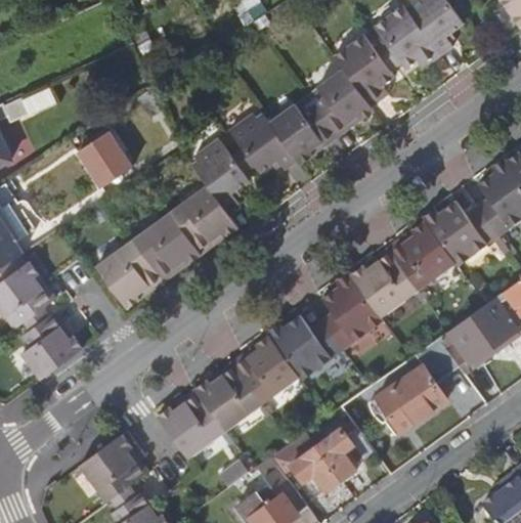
[(403,8),(438,55),(450,45),(443,36),(461,23),(443,0),(406,0),(409,3),(403,8)]
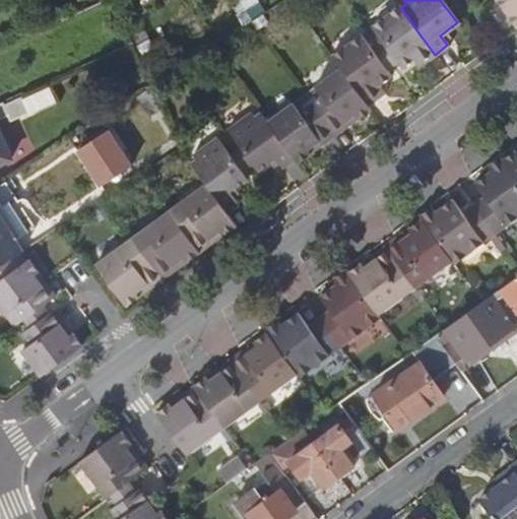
[(516,0),(496,0),(516,27),(516,25),(516,0)]
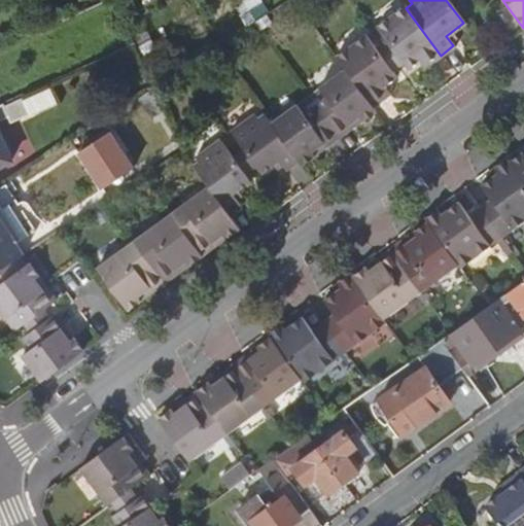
[(386,43),(400,63),(406,69),(418,60),(423,56),(429,64),(441,56),(406,8),(403,4),(374,26),(386,43)]
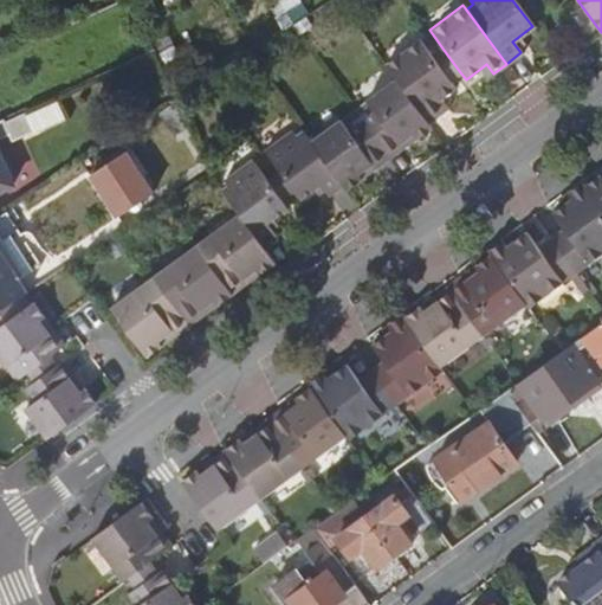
[(394,79),(426,123),(441,111),(434,102),(440,97),(453,88),(448,81),(433,59),(432,58),(418,39),(383,65),(394,79)]
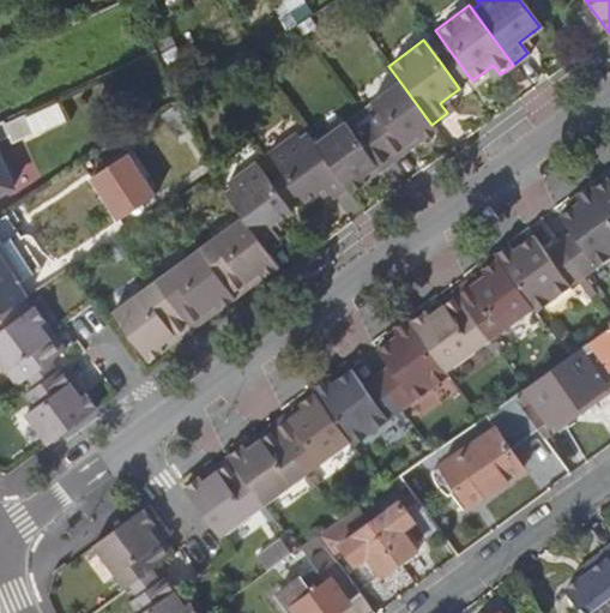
[(439,60),(454,82),(466,73),(450,50),(438,59),(439,60)]
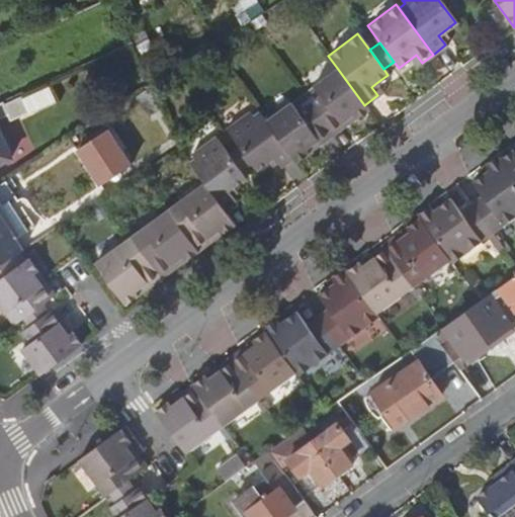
[(416,55),(411,59),(416,67),(422,63),(416,55)]
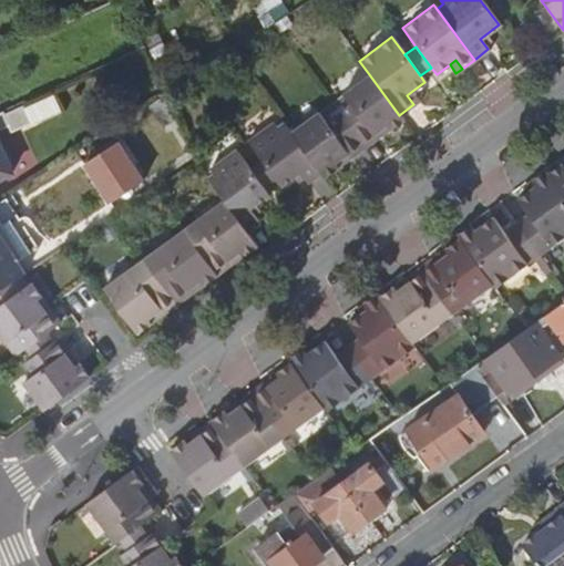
[(336,113),(359,144),(385,125),(389,129),(402,120),(399,115),(369,74),(341,94),(349,104),(336,113)]
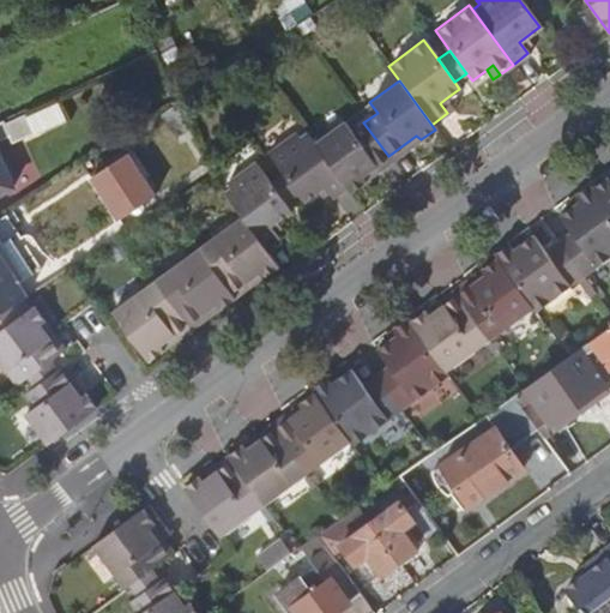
[(440,103),(447,113),(453,109),(446,98),(440,103)]
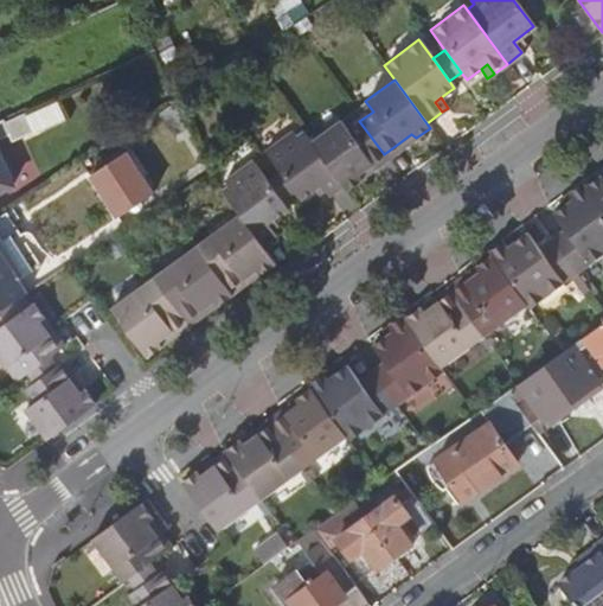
[(172,106),(159,114),(174,139),(187,129),(172,106)]
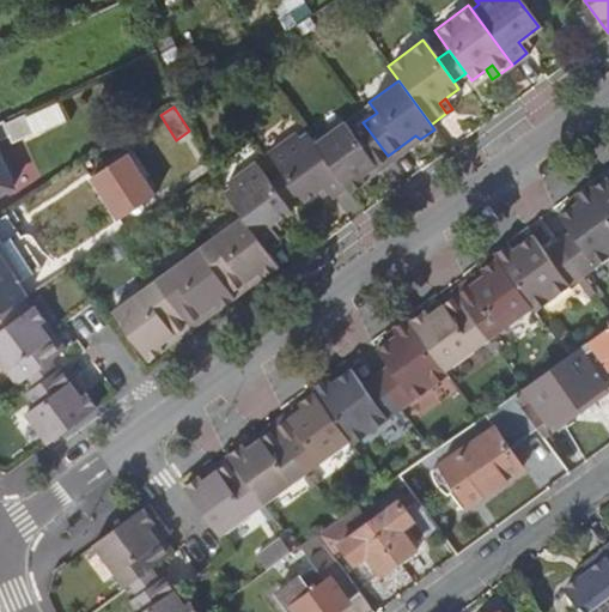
[(0,193),(12,187),(0,159),(0,140),(10,137),(12,144),(31,134),(24,117),(5,126),(2,121),(0,122),(0,193)]
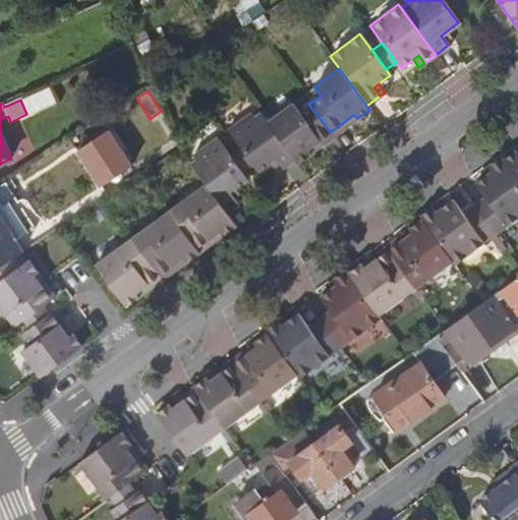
[(291,103),(266,122),(293,160),(296,164),(310,154),(307,150),(330,132),(308,104),(298,112),(291,103)]
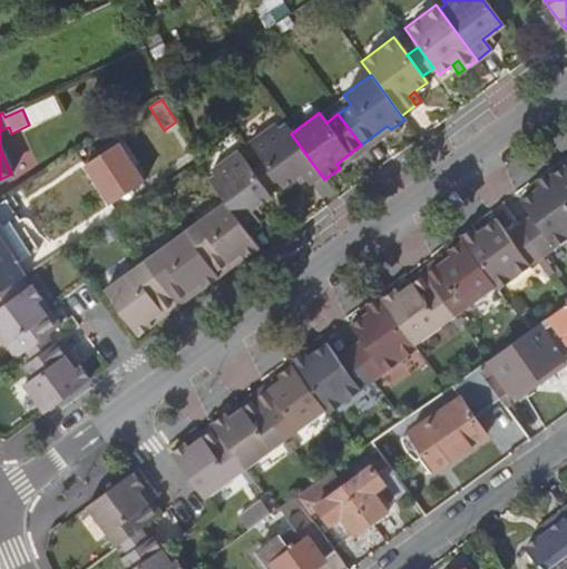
[(261,159),(276,182),(282,188),(300,175),(308,185),(321,175),(283,124),(276,128),(273,124),(247,143),(261,159)]
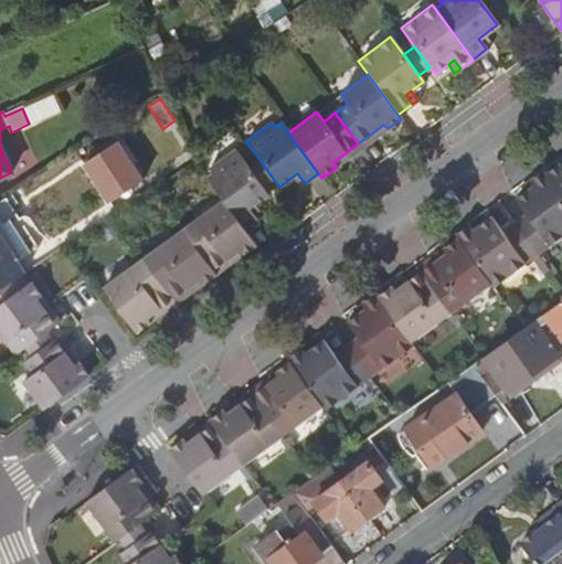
[(383,125),(358,144),(361,148),(388,128),(383,125)]
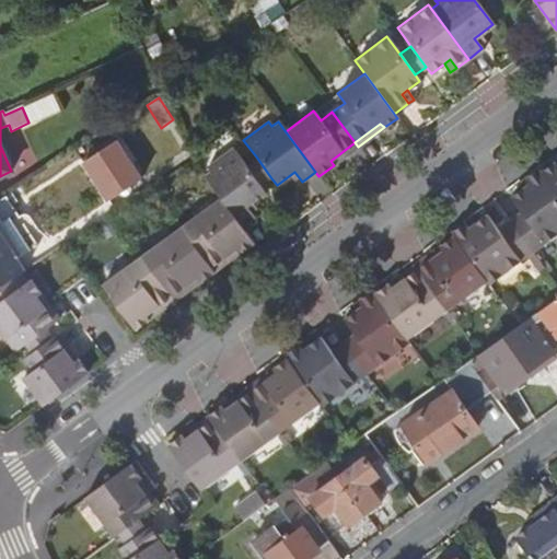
[(331,161),(334,165),(358,147),(355,142),(331,161)]
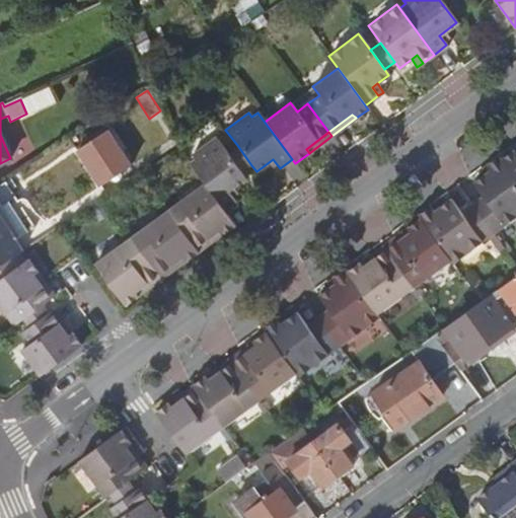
[(108,133),(78,152),(100,187),(131,167),(108,133)]
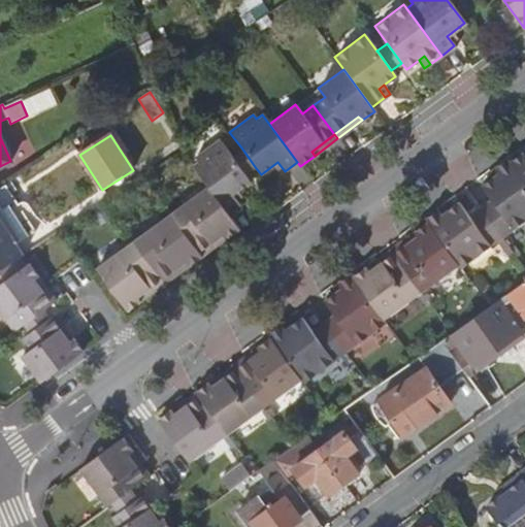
[(207,187),(227,213),(238,204),(232,195),(250,183),(245,176),(230,156),(219,140),(194,158),(198,162),(192,166),(207,187)]
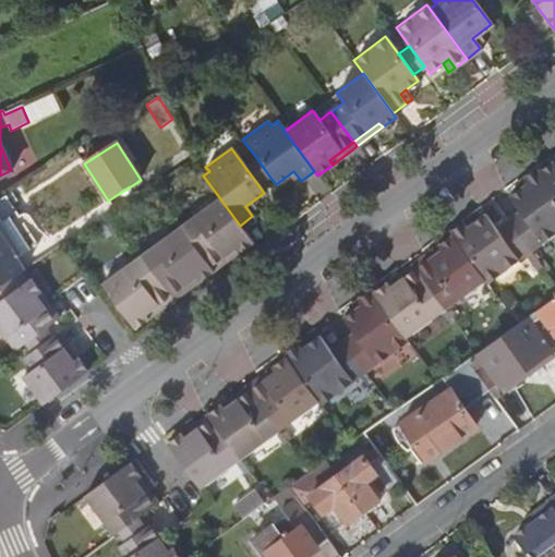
[(243,165),(260,186),(270,178),(255,156),(243,165)]
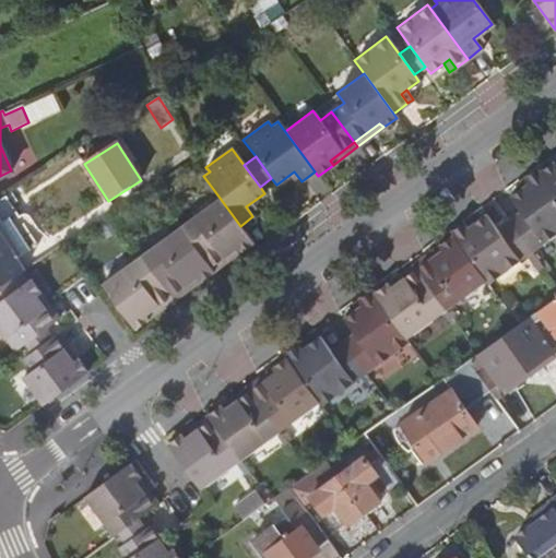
[(555,164),(553,161),(539,171),(555,194),(555,164)]
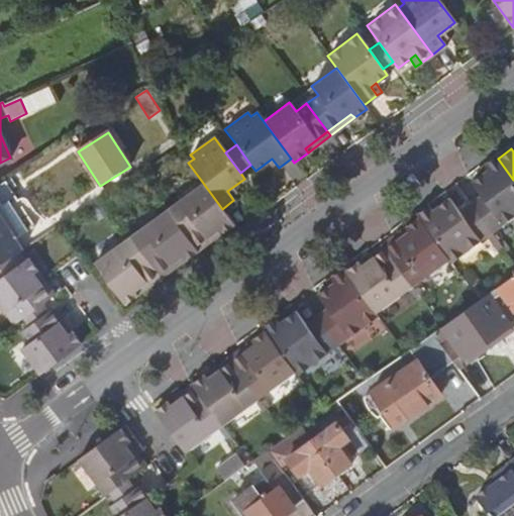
[(480,195),(469,203),(490,232),(513,214),(513,180),(498,159),(496,156),(484,165),(488,170),(483,173),(471,182),(480,195)]
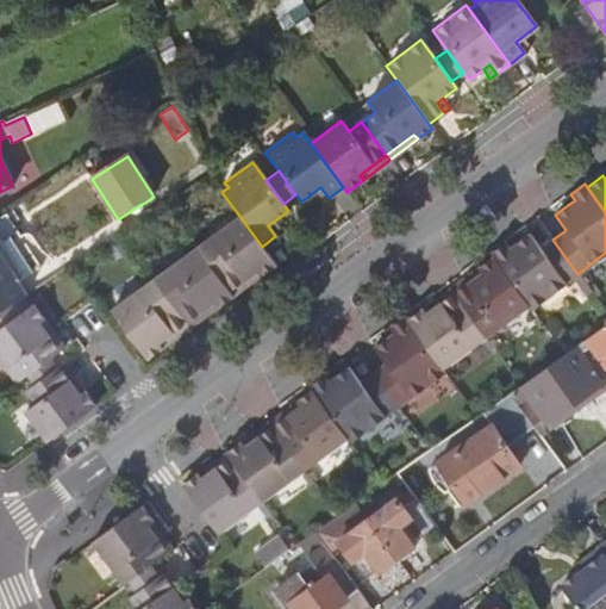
[(569,204),(575,200),(570,194),(564,198),(569,204)]
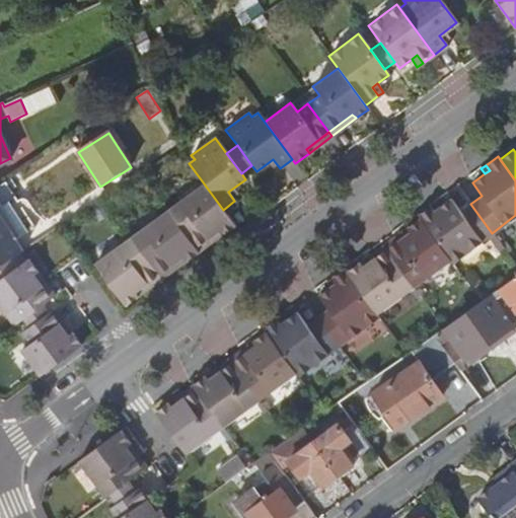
[(167,211),(187,236),(198,228),(207,239),(218,231),(222,236),(235,226),(223,210),(204,183),(167,211)]
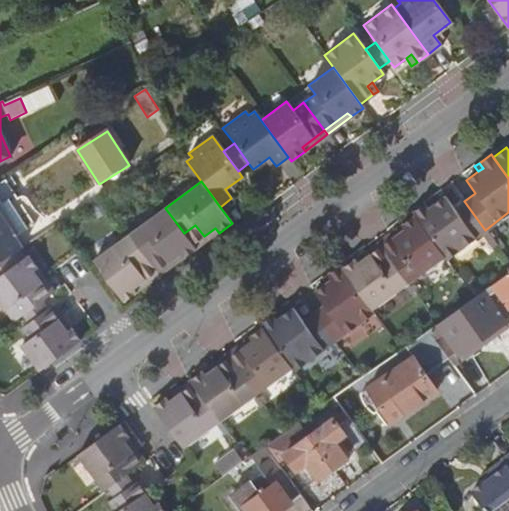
[(412,212),(414,215),(443,256),(445,258),(485,230),(464,201),(453,210),(443,197),(432,204),(427,208),(424,204),(412,212)]
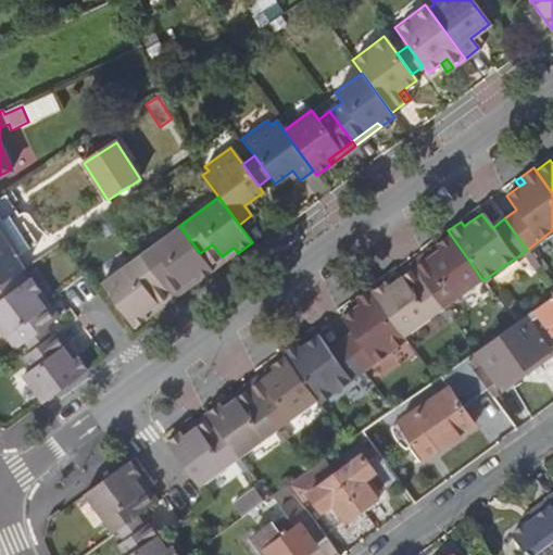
[(466,217),(461,222),(464,226),(469,222),(466,217)]
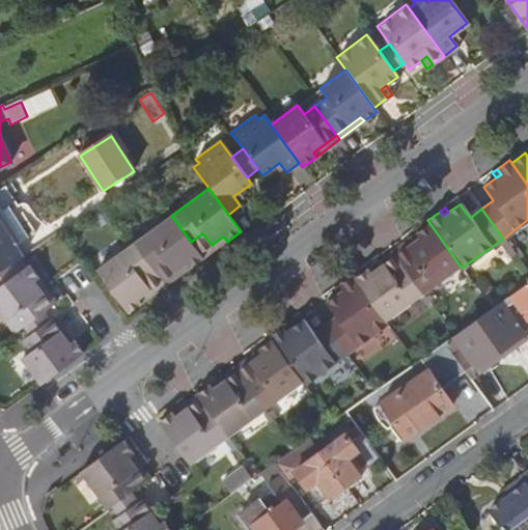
[(134,243),(154,270),(165,261),(173,273),(186,265),(190,269),(203,258),(191,242),(171,216),(134,243)]
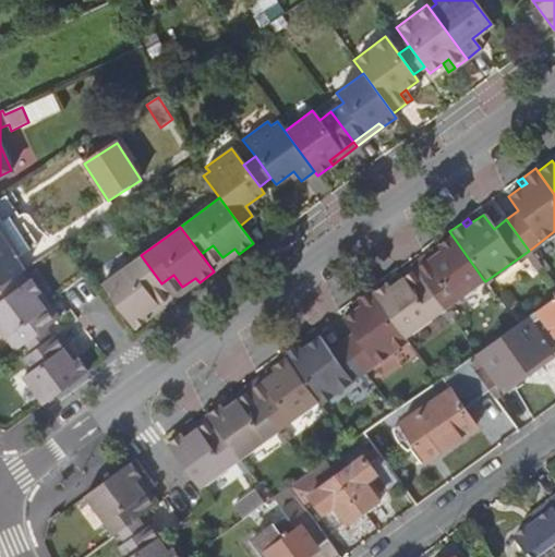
[(439,250),(414,268),(443,309),(483,279),(451,234),(436,244),(439,250)]
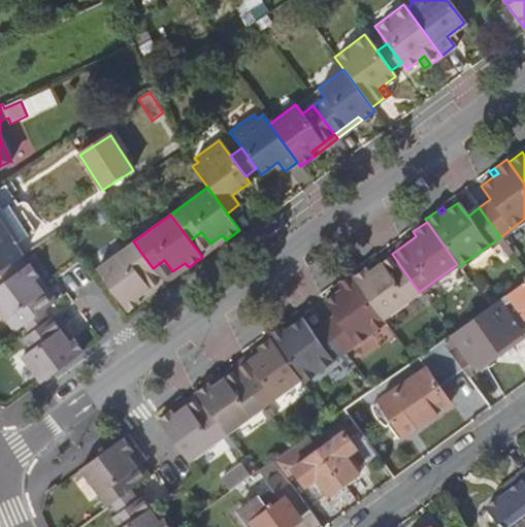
[(0,271),(2,270),(17,260),(22,257),(13,246),(0,225),(0,271)]
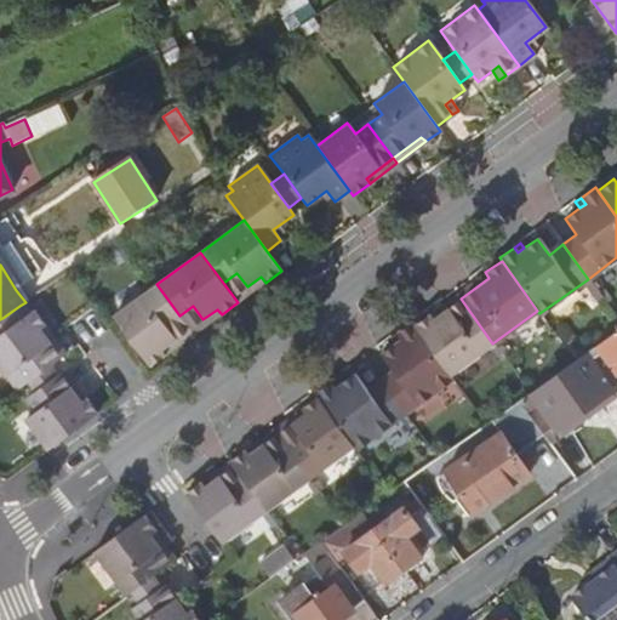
[(485,272),(457,294),(461,299),(489,278),(485,272)]
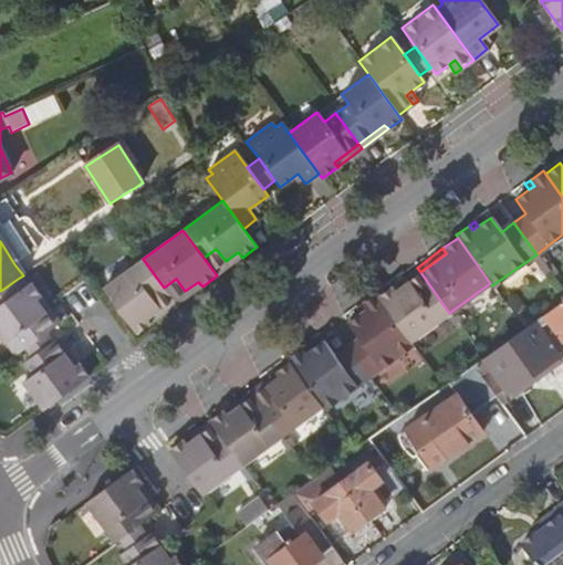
[(204,258),(217,275),(242,258),(238,252),(226,261),(216,249),(204,258)]
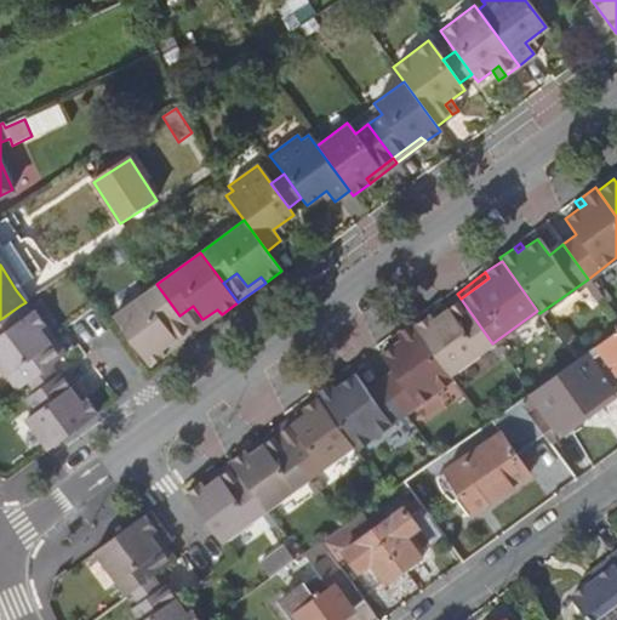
[(112,317),(149,368),(166,356),(161,350),(176,339),(166,325),(180,316),(156,284),(112,317)]
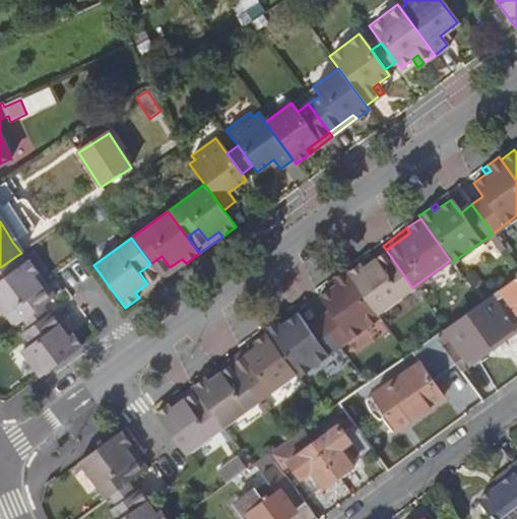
[(383,246),(360,262),(363,266),(386,250),(383,246)]
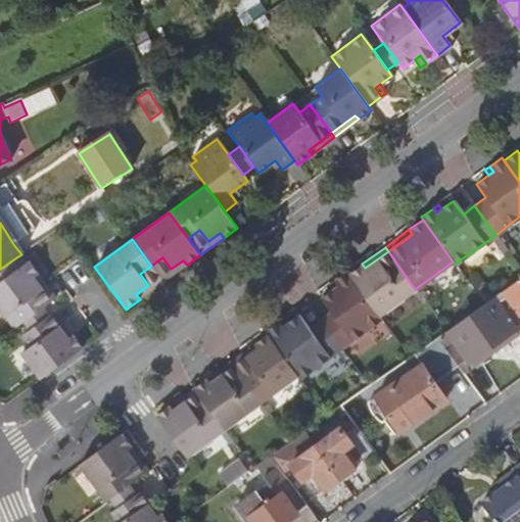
[(348,273),(379,315),(415,289),(388,251),(365,268),(362,264),(348,273)]
